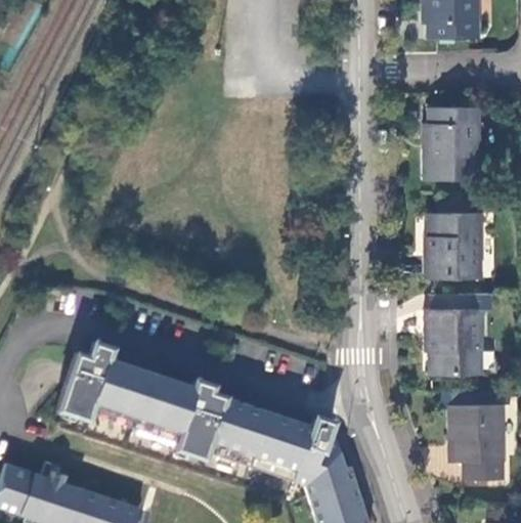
[(479,39),(478,0),(428,0),(430,38),(479,39)]
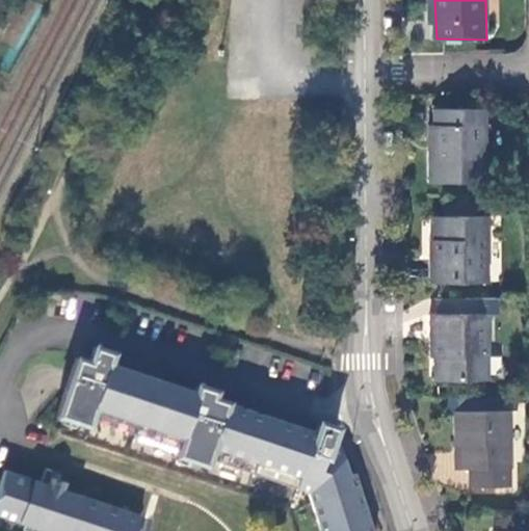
[(490,181),(490,116),(437,116),(438,150),(432,150),(433,183),(490,181)]
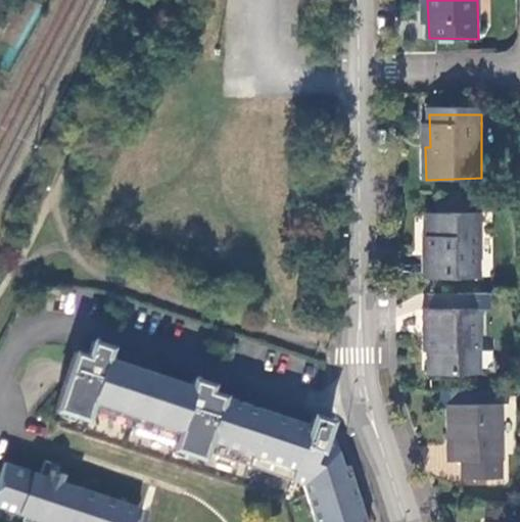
[(481,278),(482,216),(429,217),(429,252),(427,252),(427,277),(481,278)]
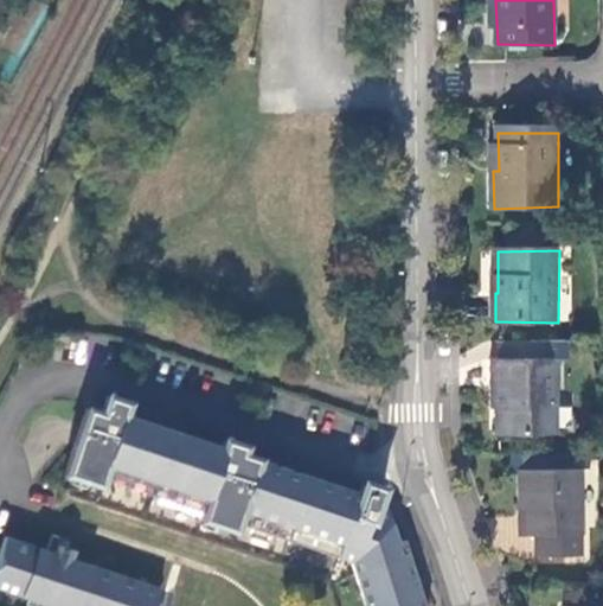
[(560,433),(560,358),(494,358),(494,390),(500,391),(500,432),(560,433)]
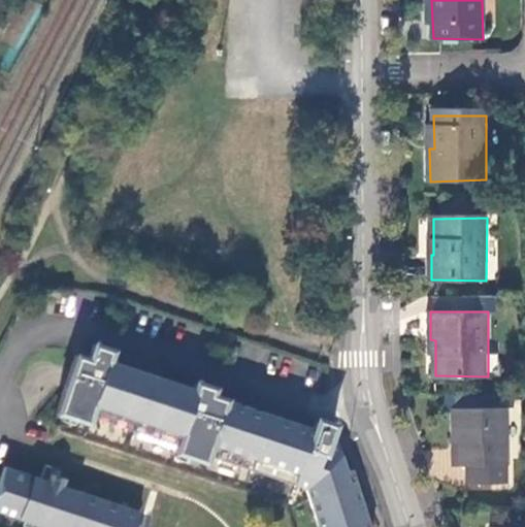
[(179,445),(177,451),(207,461),(209,454),(308,487),(320,526),(371,526),(354,468),(349,469),(339,440),(332,438),(336,427),(318,421),(316,428),(214,395),(216,387),(198,381),(196,389),(110,361),(112,353),(95,347),(91,359),(77,355),(59,412),(90,422),(92,416),(179,445)]
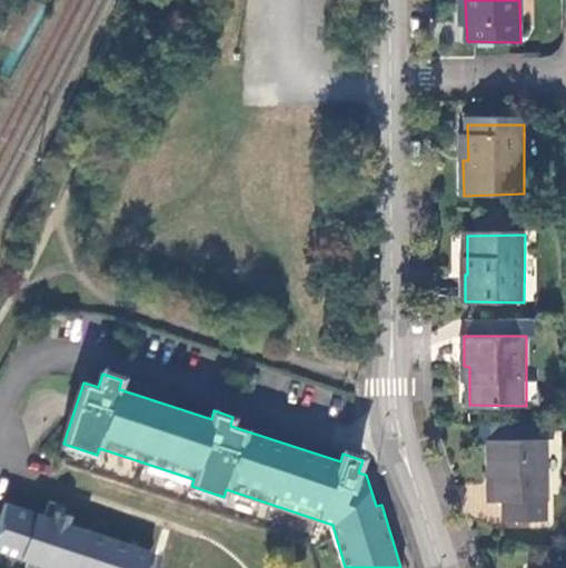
[(549,500),(549,439),(492,440),(492,477),(495,477),(496,501),(506,501),(506,520),(550,521),(549,500)]
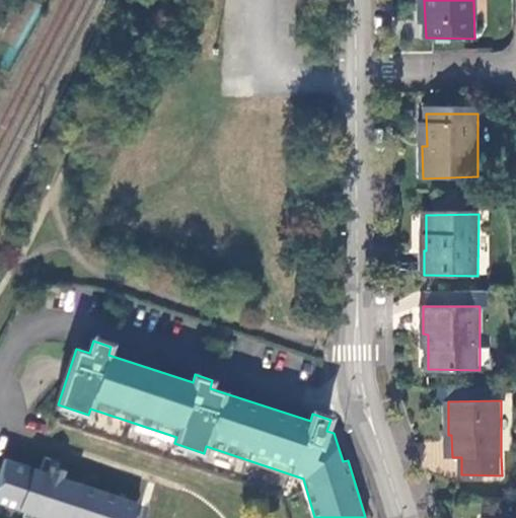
[(47,456),(43,470),(58,475),(62,461),(47,456)]
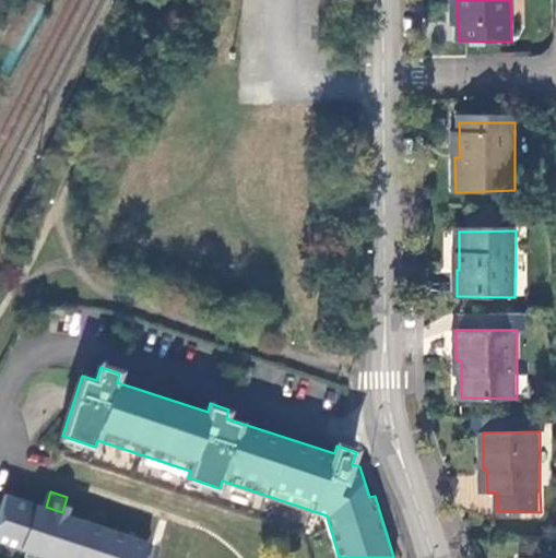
[(8,494),(0,515),(0,541),(51,557),(145,557),(151,542),(62,512),(46,507),(8,494)]
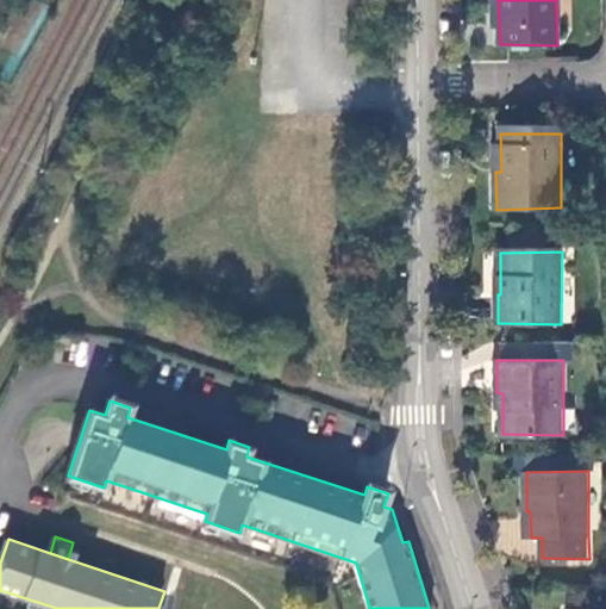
[(588,608),(605,608),(605,594),(588,592),(588,608)]
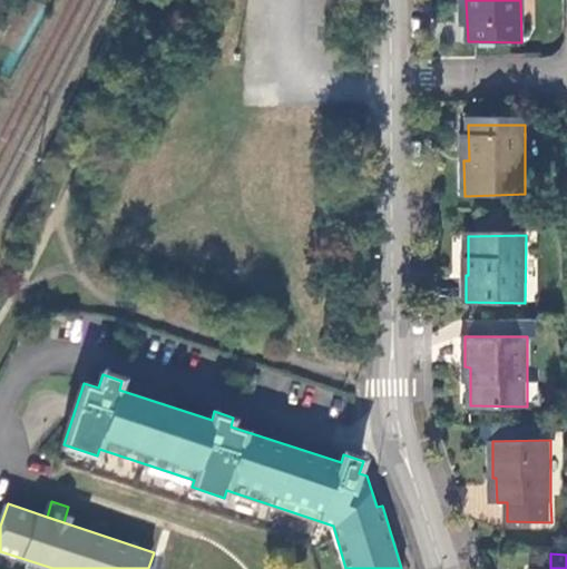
All buildings are outlined.
